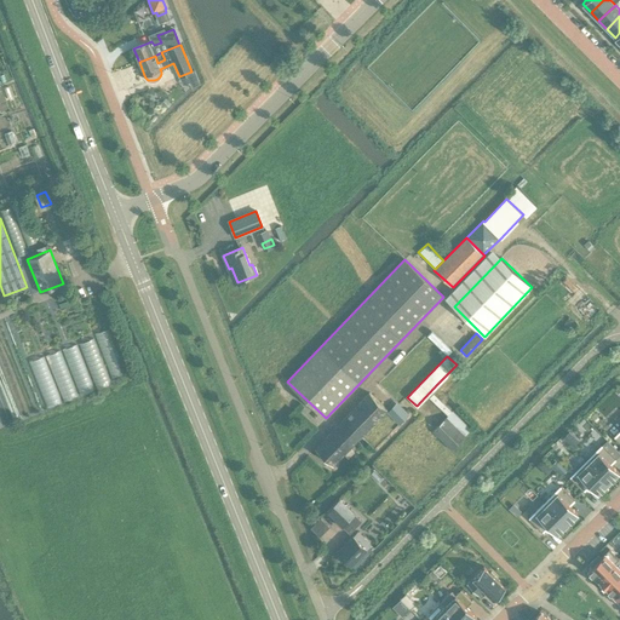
[(354,451),(350,448),(388,409),(369,392),(316,447),(334,464),(344,453),(349,457),(354,451)]
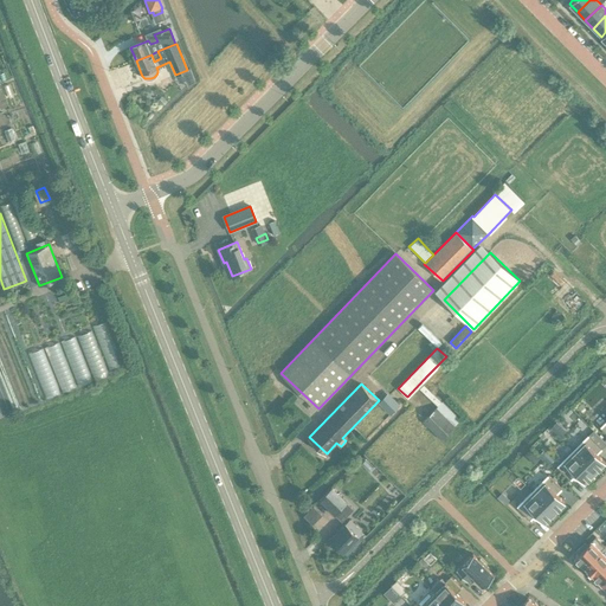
[(442,401),(442,403),(424,385),(419,388),(438,406),(423,421),(442,439),(455,426),(461,420),(442,401)]
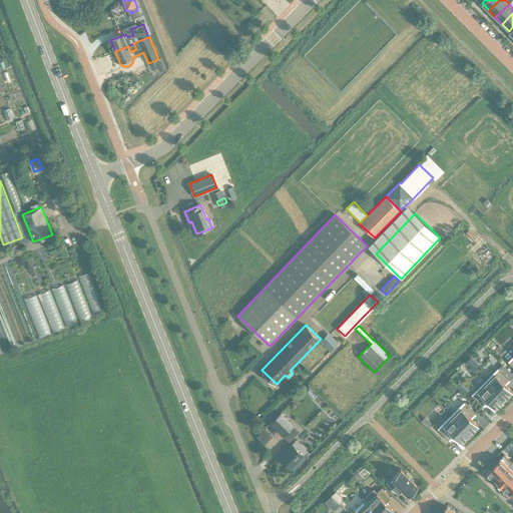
[(331,335),(329,333),(321,341),(331,351),(339,342),(331,335)]
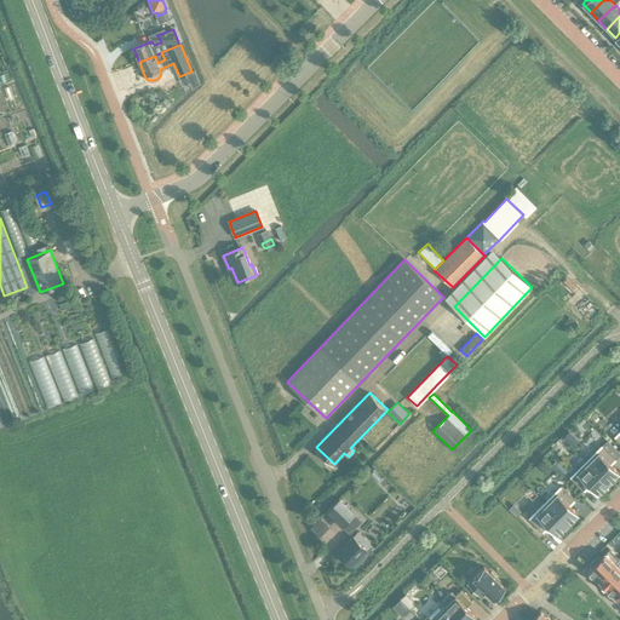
[(586,460),(609,484),(615,477),(614,477),(619,472),(612,464),(616,459),(602,445),(586,460)]
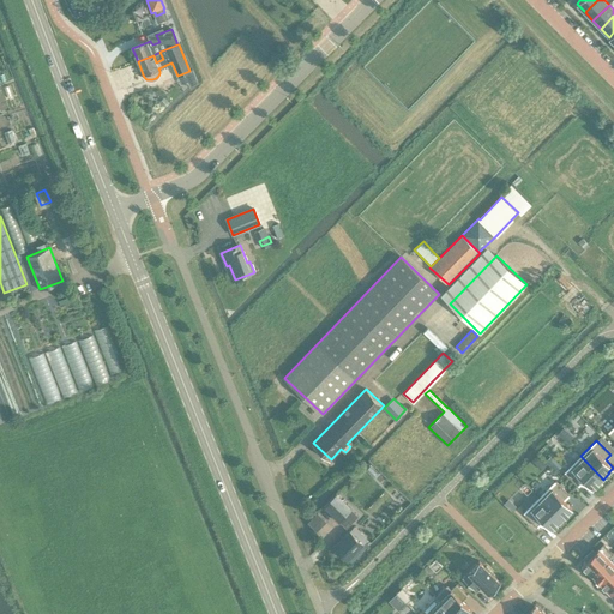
[(12,451),(11,459),(23,462),(22,469),(34,470),(36,455),(12,451)]
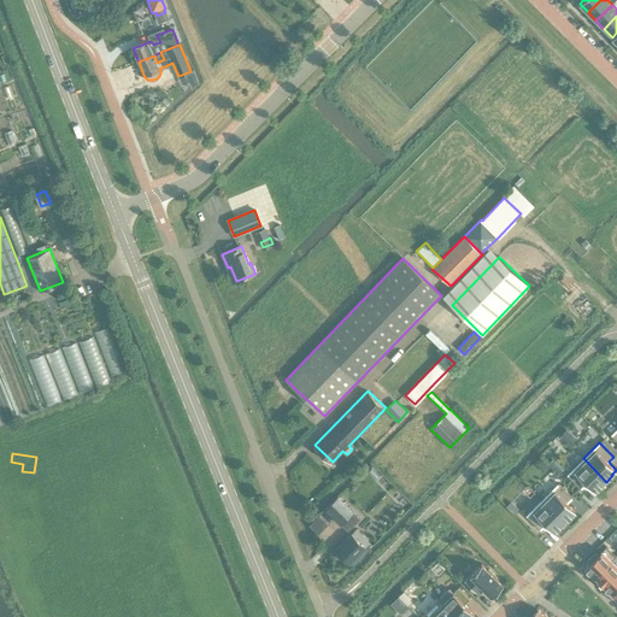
[(600,488),(606,482),(583,458),(566,475),(581,489),(586,483),(594,492),(599,487),(600,488)]
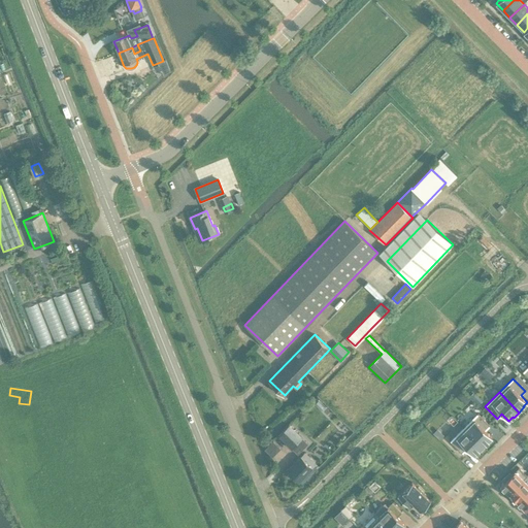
[(464,427),(484,448),(489,441),(492,437),(486,430),(490,426),(477,414),(464,427)]
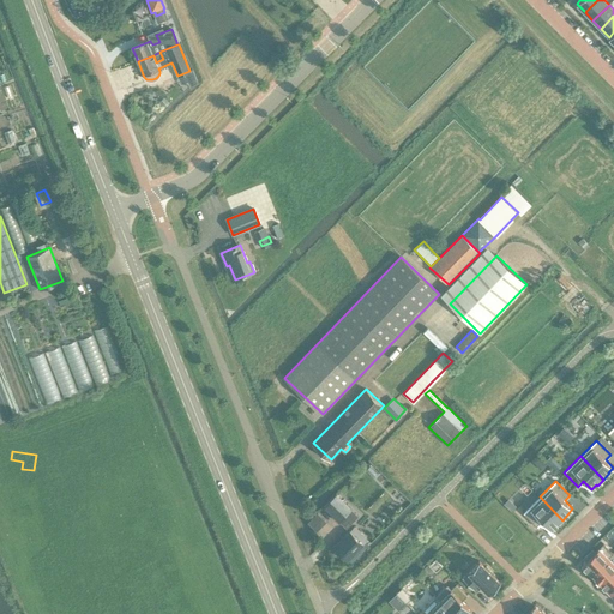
[(351,510),(353,509),(337,493),(323,507),(338,523),(339,522),(347,529),(359,516),(351,510)]
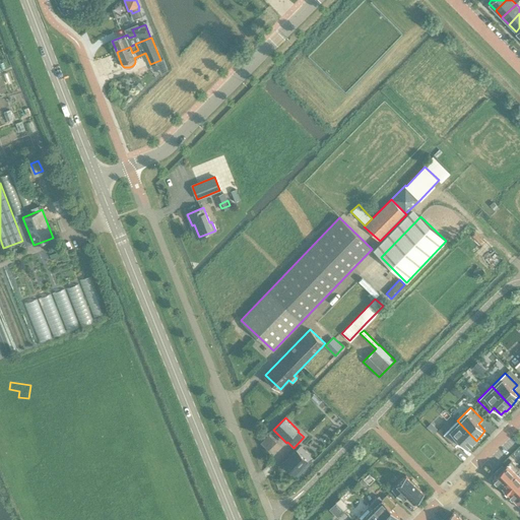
[(471,446),(476,441),(457,420),(443,435),(455,446),(459,442),(466,449),(470,445),(471,446)]
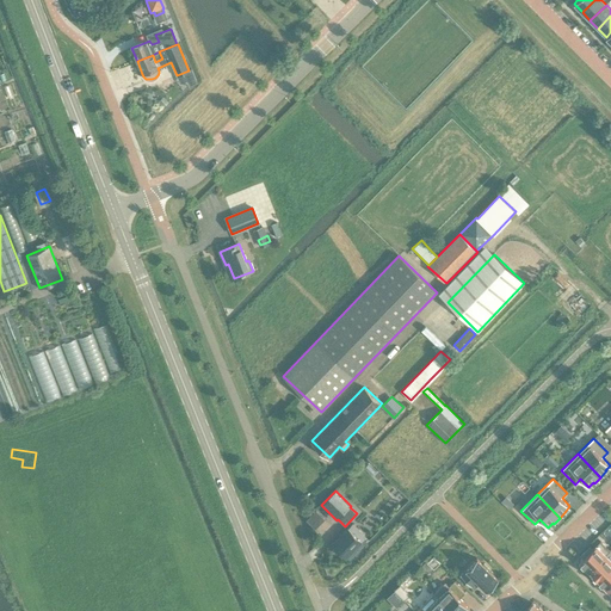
[(60,506),(36,506),(36,518),(60,518),(60,506)]
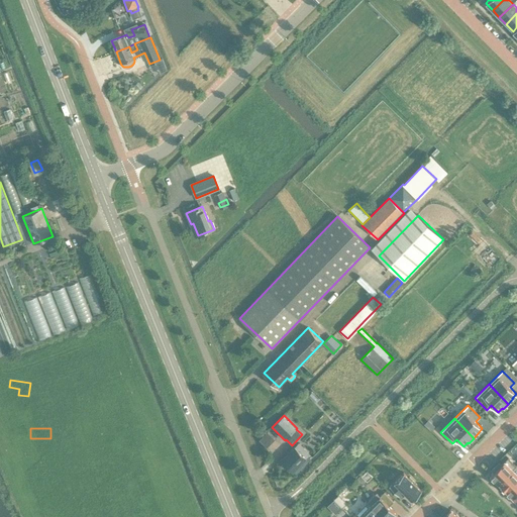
[(281,460),(292,472),(309,454),(298,443),(281,460)]
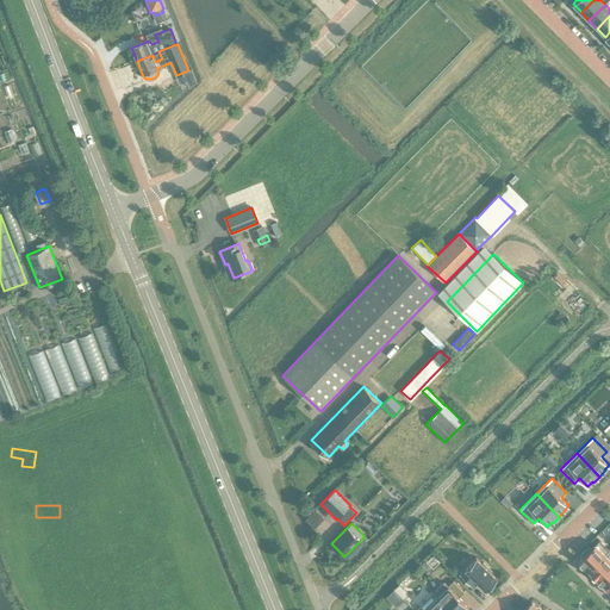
[(577,562),(586,571),(604,553),(605,554),(609,551),(599,540),(577,562)]
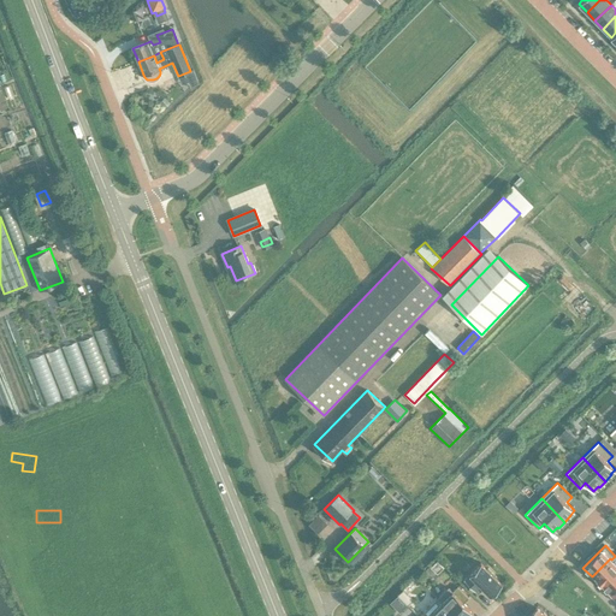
[(76,558),(63,561),(67,582),(80,580),(76,558)]
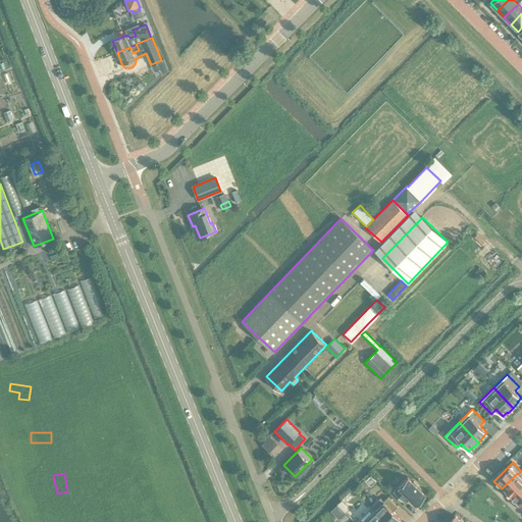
[(521,477),(518,474),(517,473),(502,488),(510,497),(521,484),(521,477)]
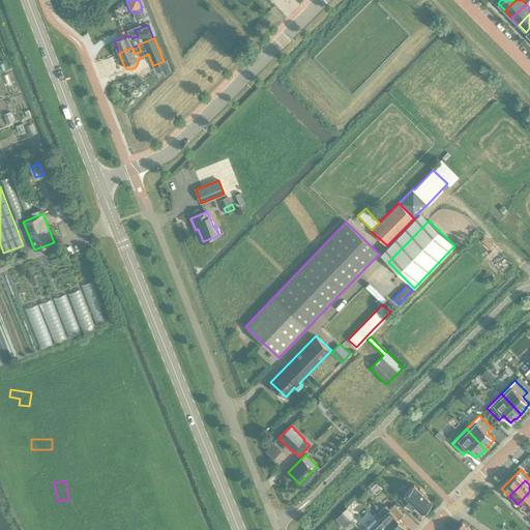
[(424,510),(425,511),(431,506),(430,505),(432,502),(427,497),(427,496),(420,490),(419,490),(414,484),(399,499),(409,509),(413,504),(421,512),(424,510)]
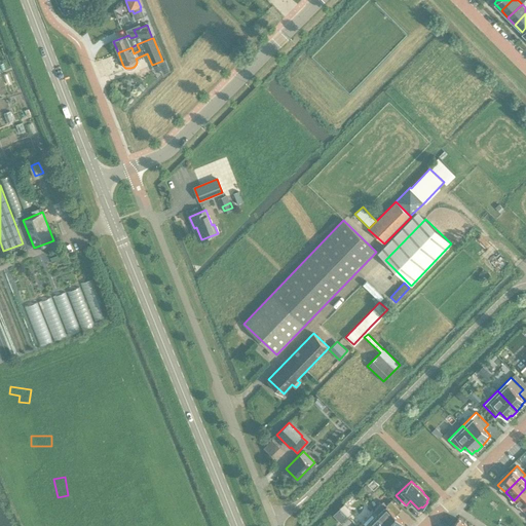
[(525,488),(514,500),(522,509),(525,503),(525,488)]
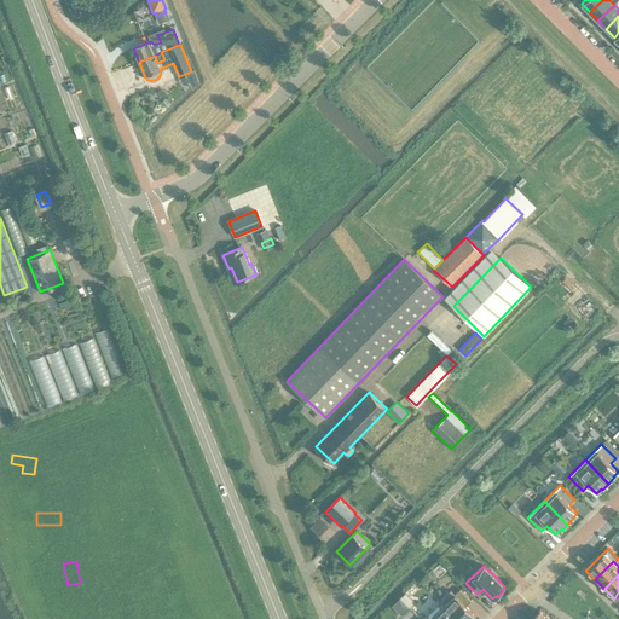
[(439,601),(457,618),(472,618),(475,615),(466,606),(472,601),(460,589),(455,594),(450,590),(439,601)]
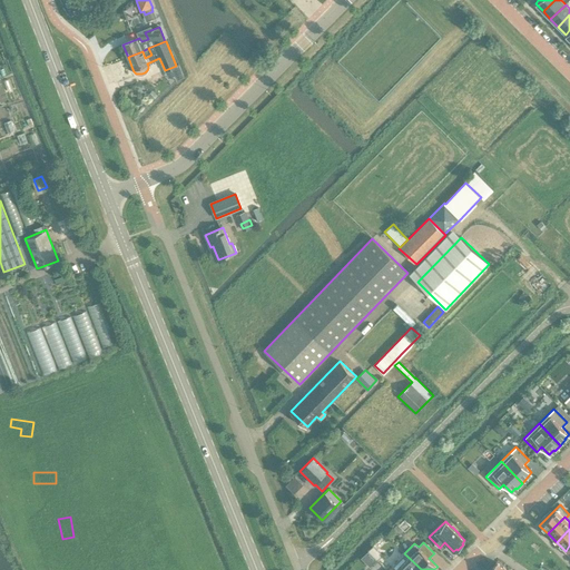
[(372,546),(367,550),(370,553),(376,560),(382,554),(372,546)]
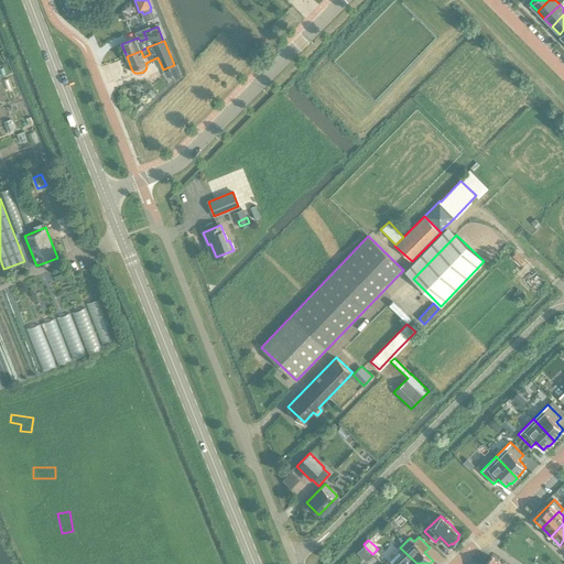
[(416,563),(400,548),(386,562),(387,563),(416,563)]
